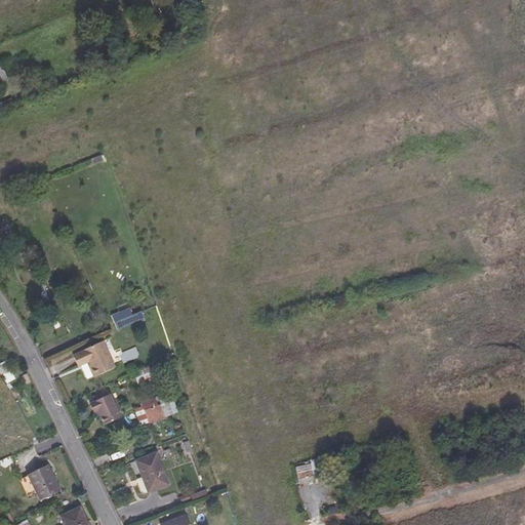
[(98,252),(93,236),(87,238),(92,254),(98,252)]
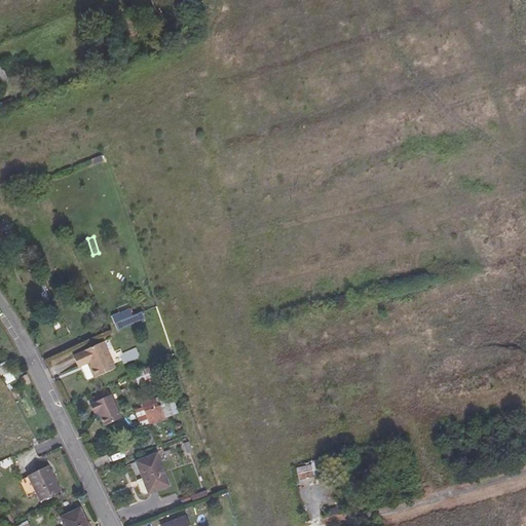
[(118,245),(116,237),(105,242),(107,249),(118,245)]
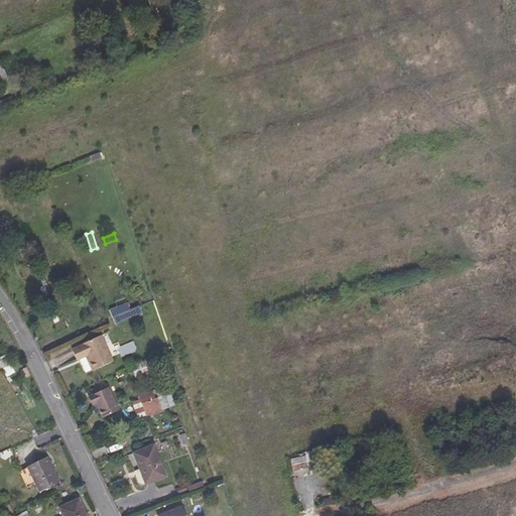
[(115,308),(127,303),(125,298),(112,303),(115,308)]
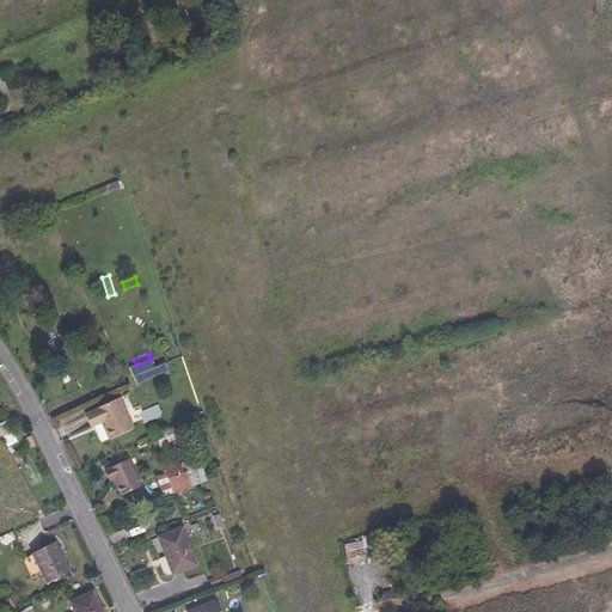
[(169,371),(165,362),(154,367),(151,360),(136,366),(129,369),(136,384),(169,371)]
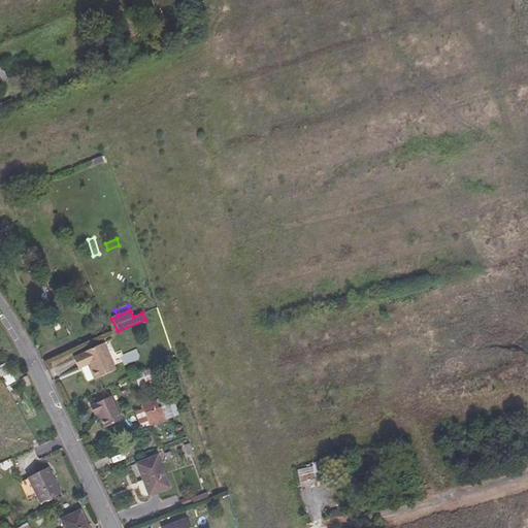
[(75,357),(80,368),(88,365),(94,381),(114,370),(103,343),(81,354),(75,357)]
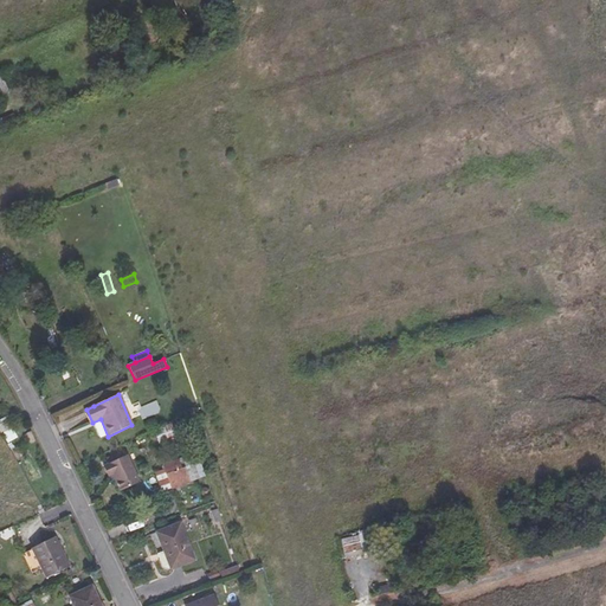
[(154,430),(184,416),(182,412),(153,426),(154,430)]
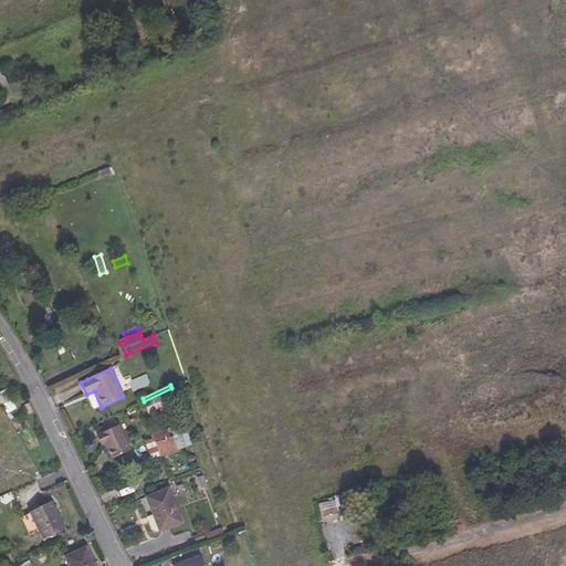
[(7,392),(0,396),(0,401),(2,406),(11,400),(7,392)]
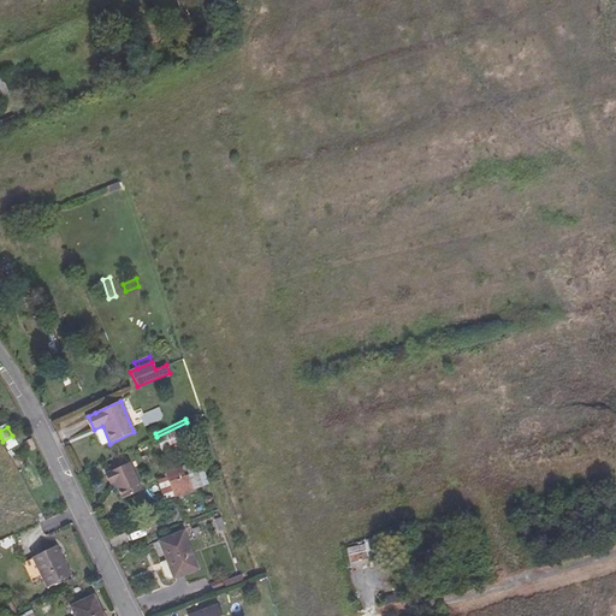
[(157,438),(161,451),(179,444),(175,431),(157,438)]
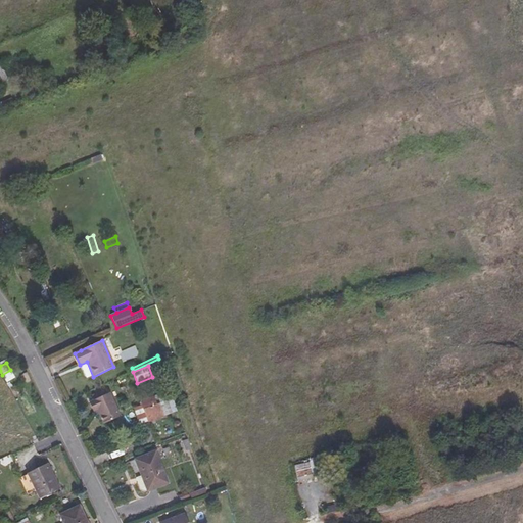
[(148,421),(177,411),(171,391),(141,402),(148,421)]
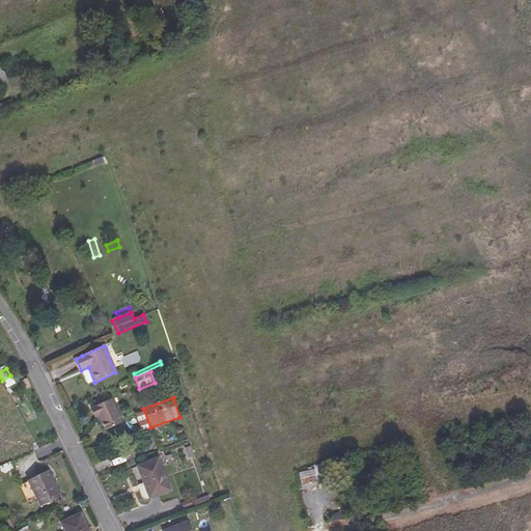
[(92,408),(96,418),(99,417),(105,430),(122,423),(111,398),(92,408)]
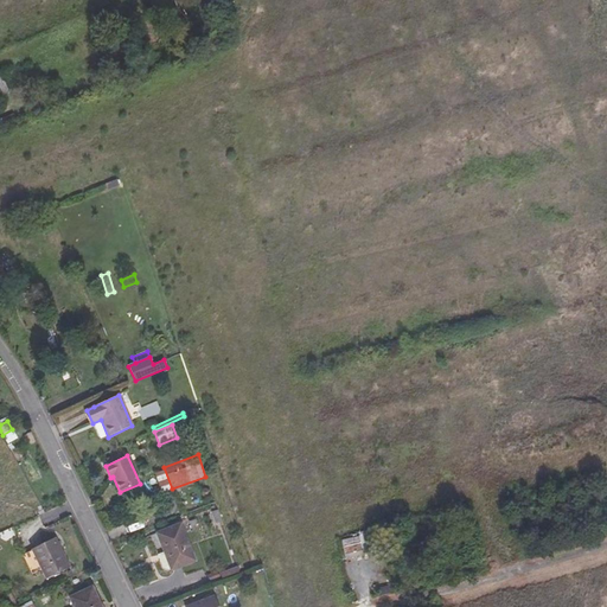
[(222,522),(217,510),(211,512),(215,524),(222,522)]
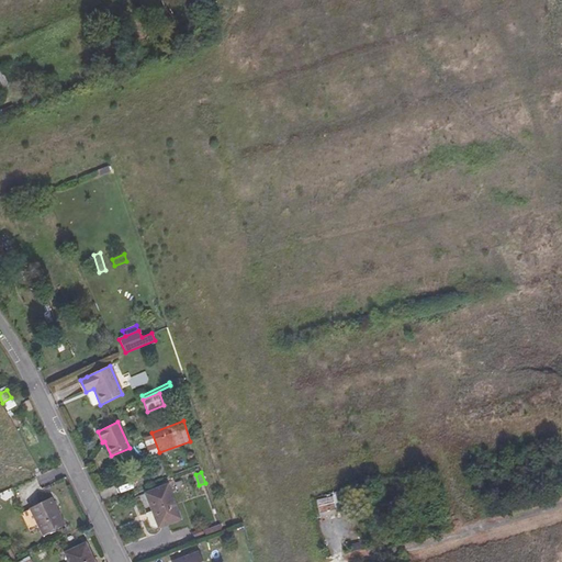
[(154,510),(159,528),(180,519),(167,485),(145,494),(152,512),(154,510)]
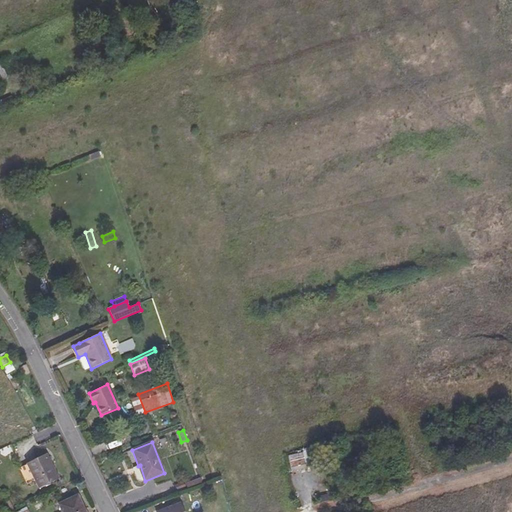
[(312,447),(286,453),(290,469),(316,463),(312,447)]
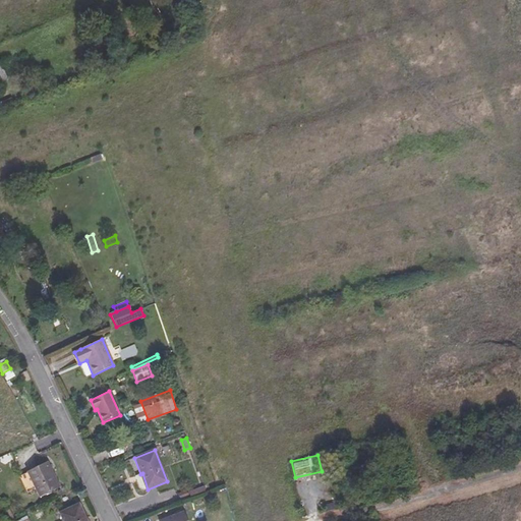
[(27,471),(40,498),(60,487),(47,462),(27,471)]
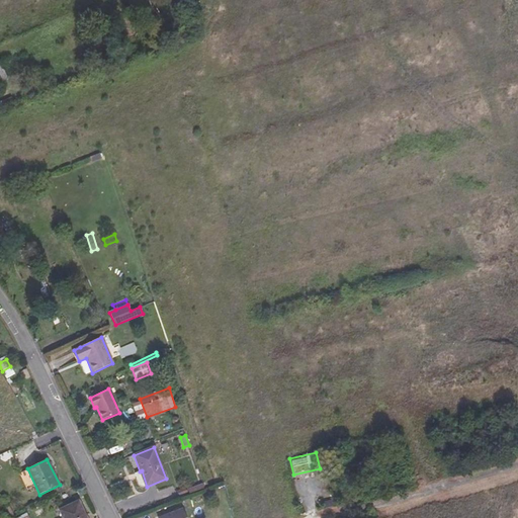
[(85,517),(78,502),(60,510),(63,517),(85,517)]
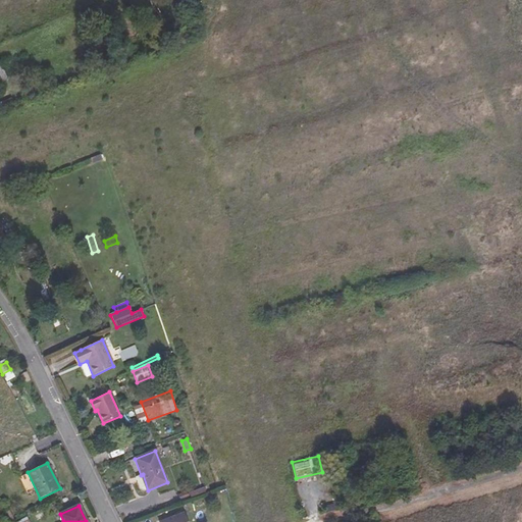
[(188,521),(184,513),(160,521),(188,521)]
